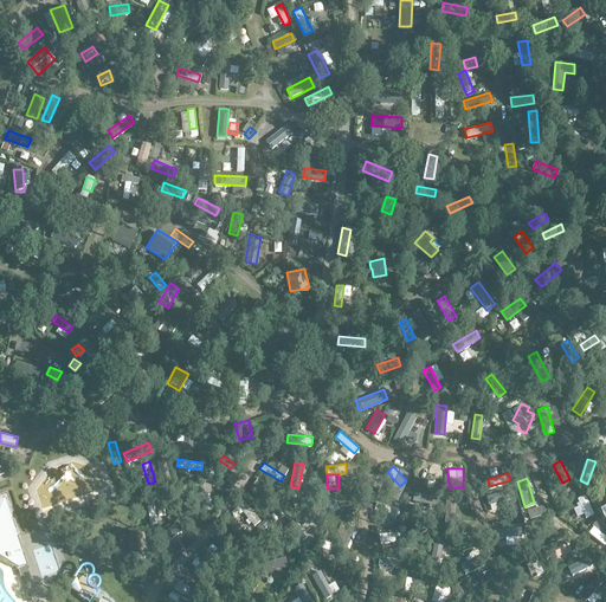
[(406,486),(395,498),(400,503),(412,490),(406,486)]
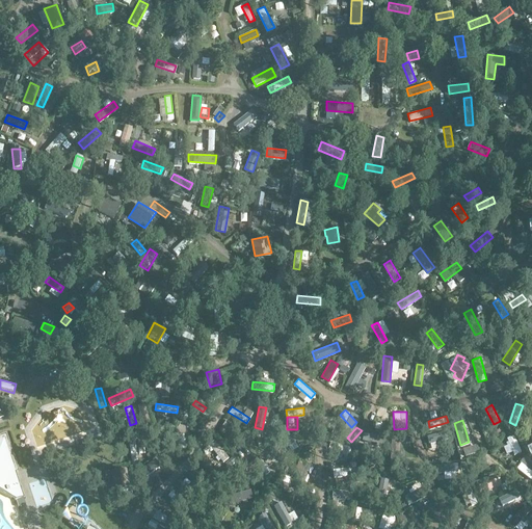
[(425,443),(448,437),(446,429),(423,435),(425,443)]
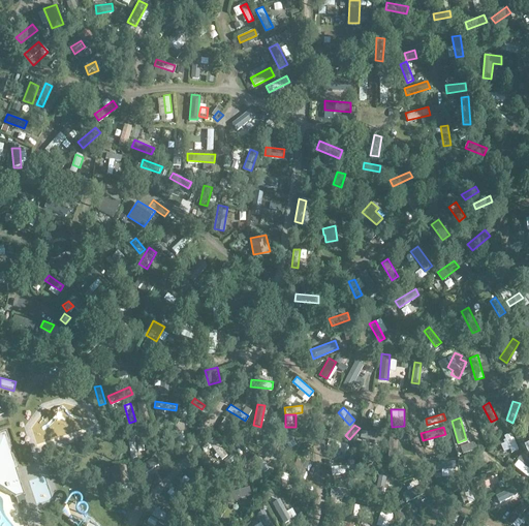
[(384,434),(362,430),(361,437),(383,441),(384,434)]
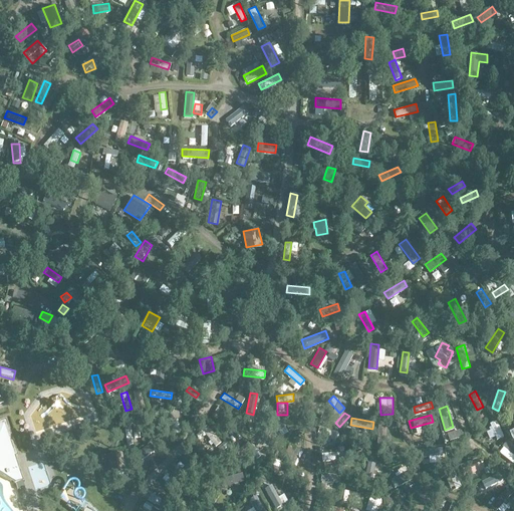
[(5,419),(0,420),(0,474),(15,482),(23,480),(14,455),(17,454),(5,419)]
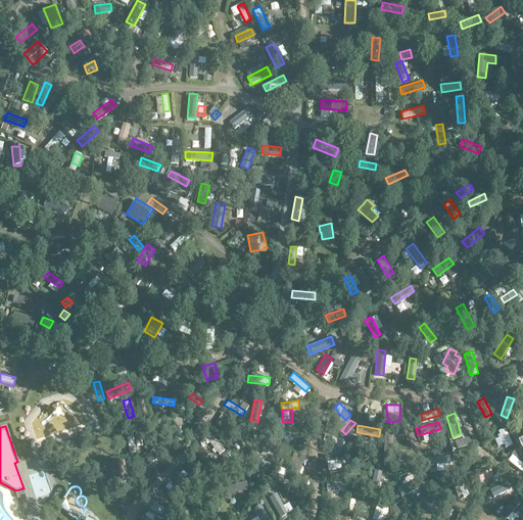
[(288,426),(268,437),(272,443),(291,432),(288,426)]
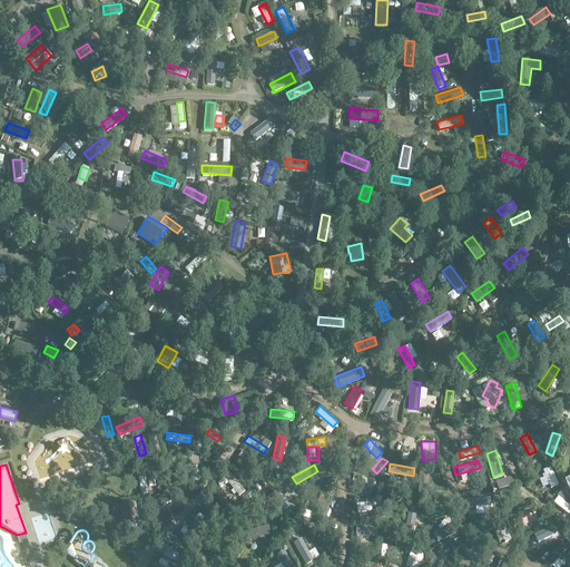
[(559,484),(551,466),(543,469),(551,487),(559,484)]
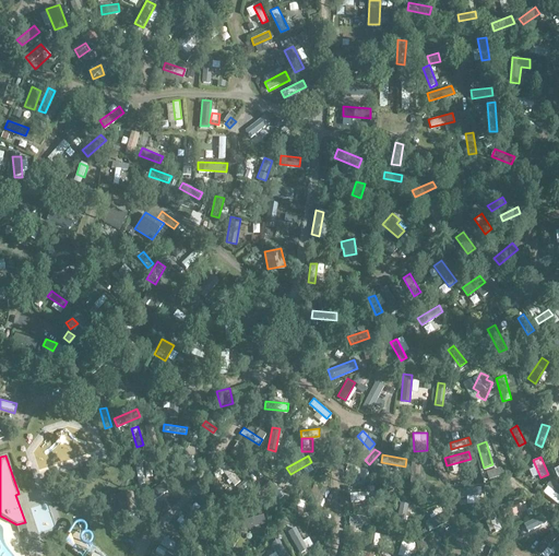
[(138,482),(144,481),(141,459),(134,460),(138,482)]
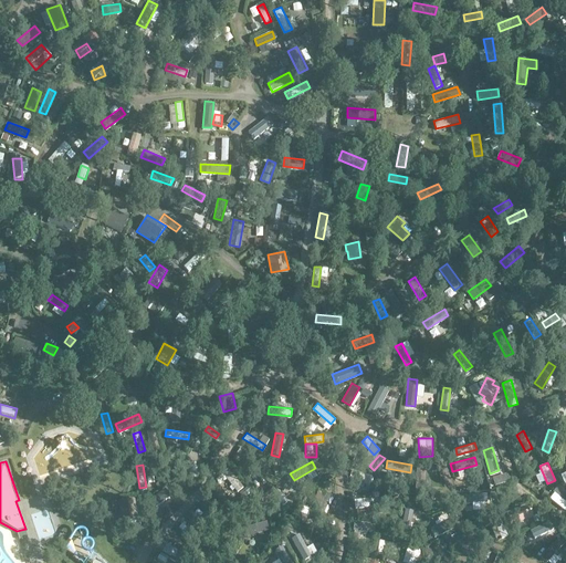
[(202,475),(202,467),(178,466),(177,473),(202,475)]
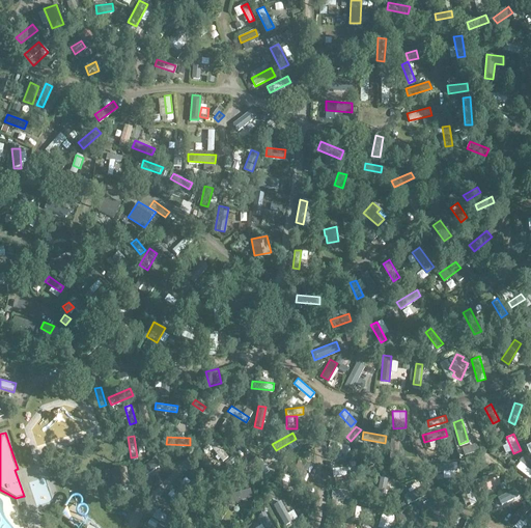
[(120,439),(100,443),(102,450),(122,446),(120,439)]
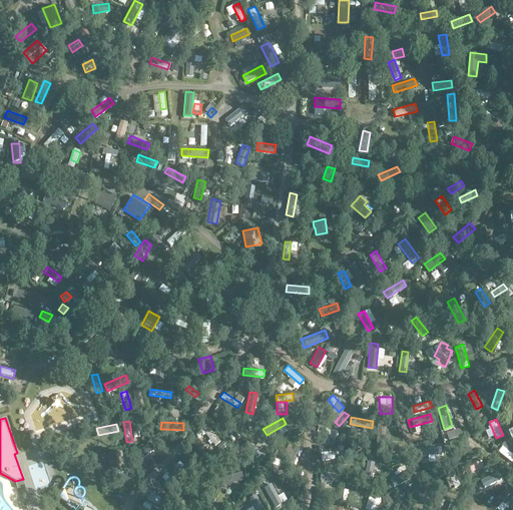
[(334,432),(321,425),(319,430),(331,437),(334,432)]
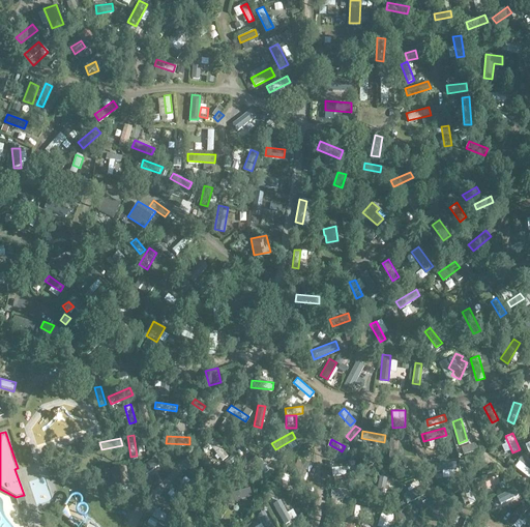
[(404,461),(403,441),(395,441),(396,461),(404,461)]
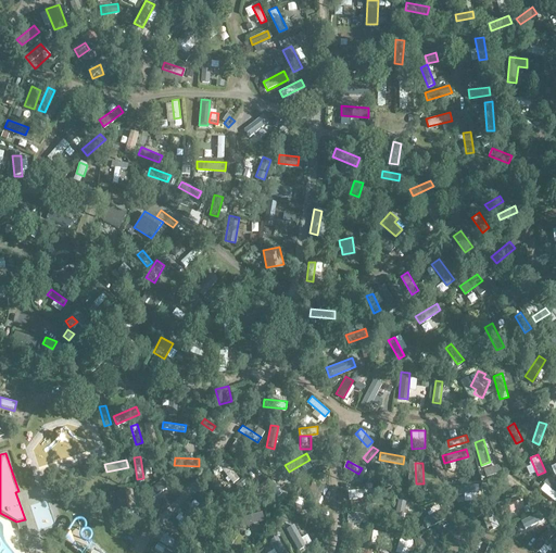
[(555,481),(548,476),(543,481),(555,491),(555,481)]
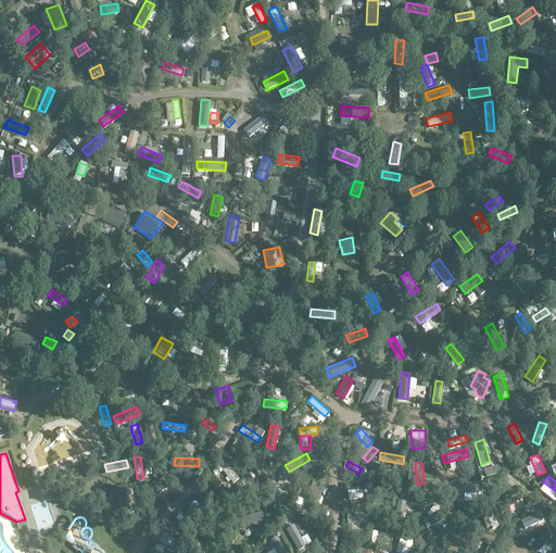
[(252,489),(256,495),(274,484),(269,477),(252,489)]
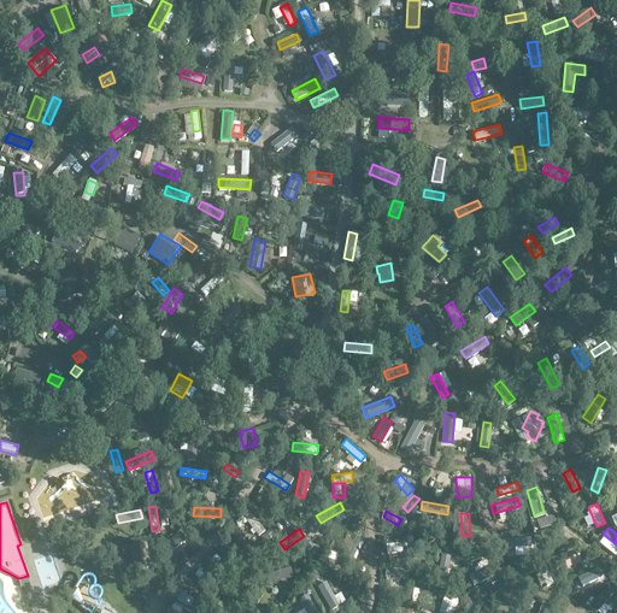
[(362,538),(354,535),(346,553),(353,556),(362,538)]
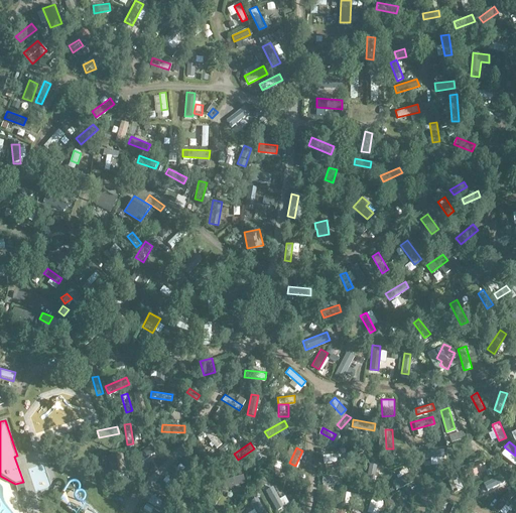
[(134,470),(148,459),(143,453),(129,463),(134,470)]
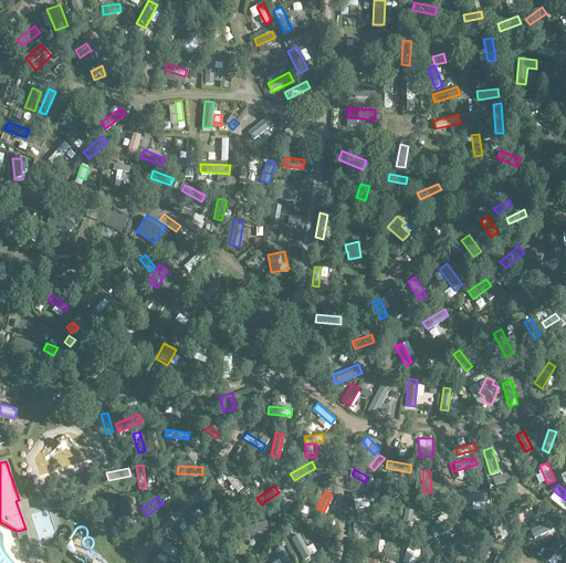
[(512,523),(532,515),(527,503),(506,512),(512,523)]
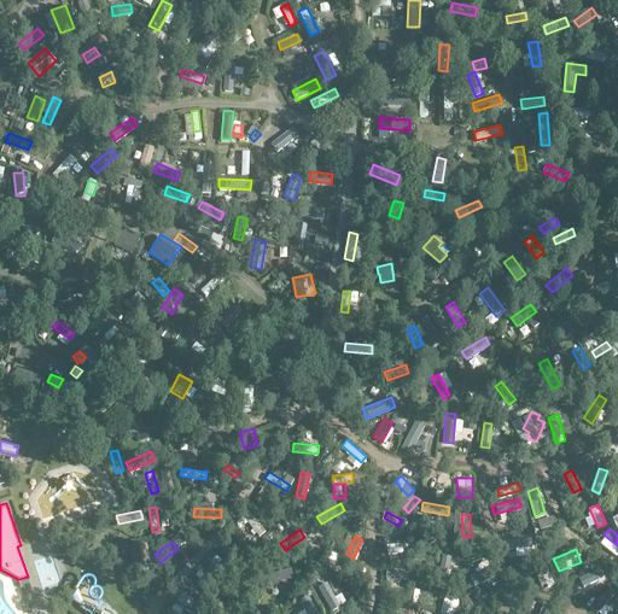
[(412,555),(390,553),(389,561),(410,563),(412,555)]
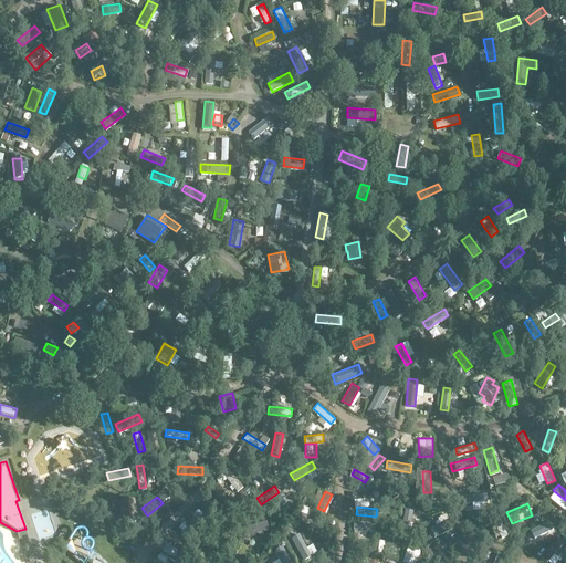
[(207,508),(192,523),(199,529),(213,513),(207,508)]
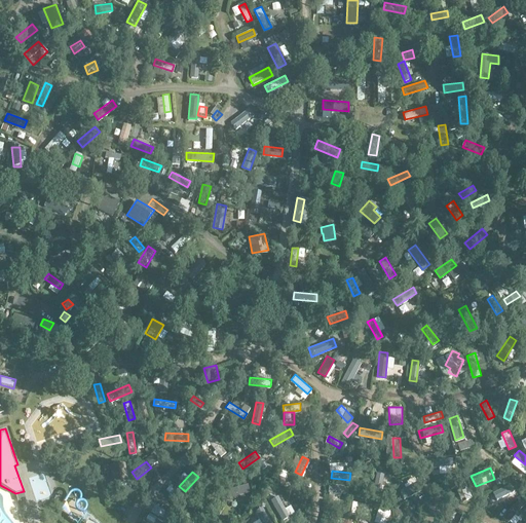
[(374,488),(381,489),(384,474),(377,472),(374,488)]
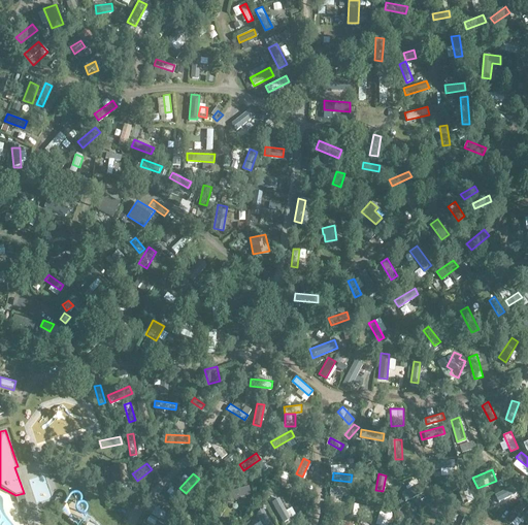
[(406,495),(422,487),(419,481),(403,488),(406,495)]
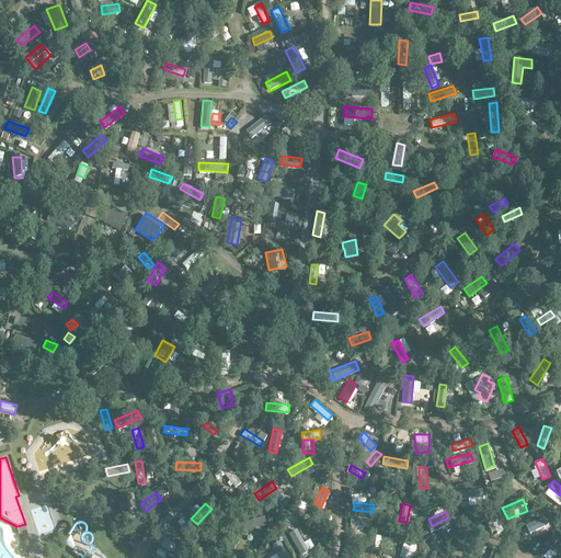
[(545,514),(525,524),(528,531),(548,521),(545,514)]
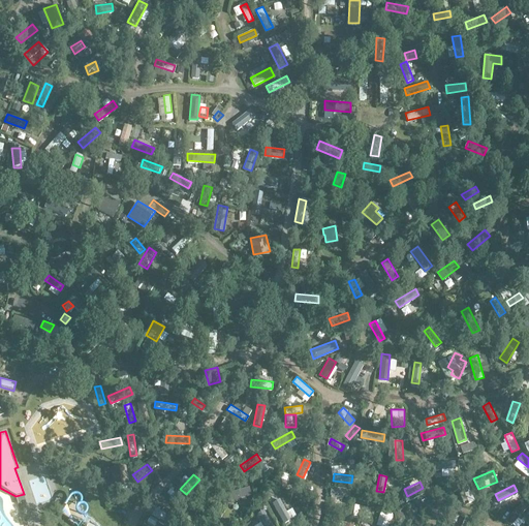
[(331,488),(331,495),(349,496),(349,489),(331,488)]
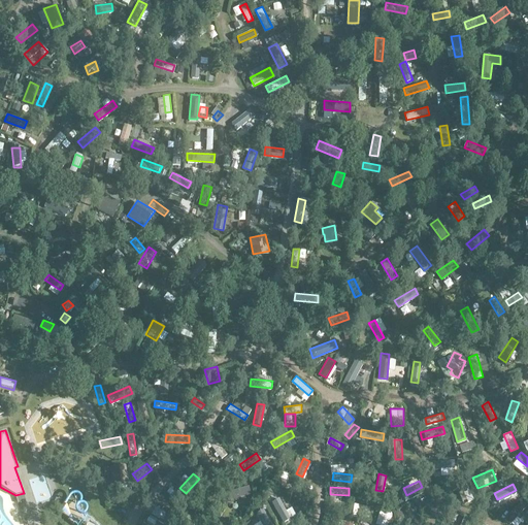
[(183,494),(175,506),(187,514),(194,500),(183,494)]
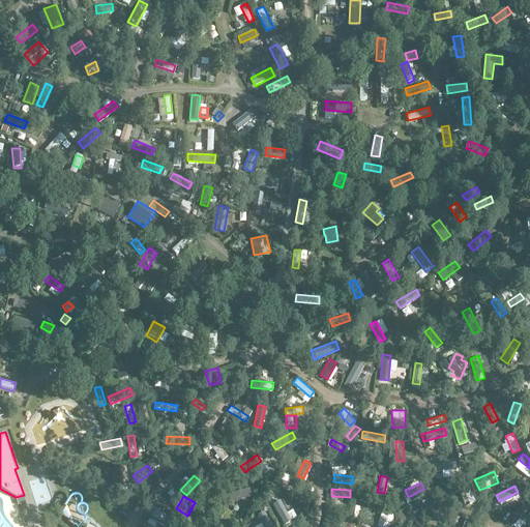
[(511,526),(529,507),(523,502),(505,522),(511,526)]
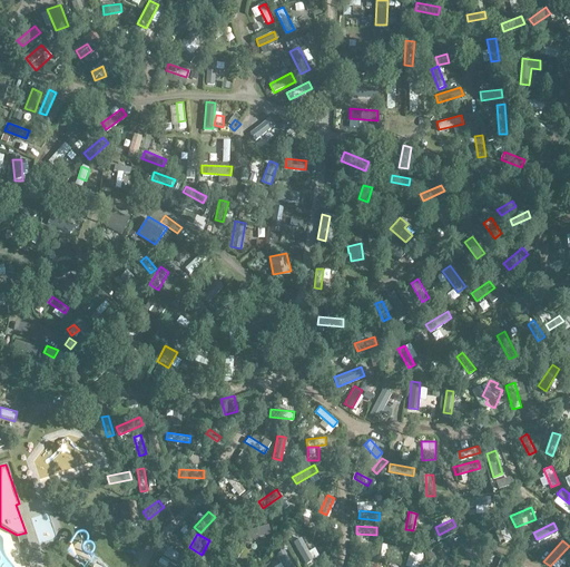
[(179,554),(163,543),(159,548),(176,559),(179,554)]
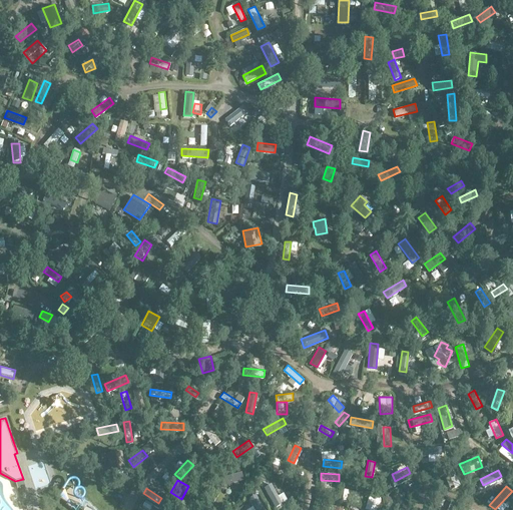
[(369,509),(375,509),(376,509),(378,499),(371,498),(369,509)]
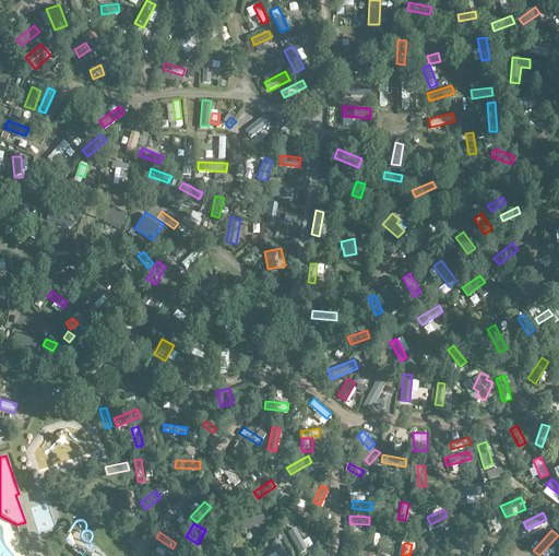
[(202,555),(195,544),(189,548),(193,555),(202,555)]
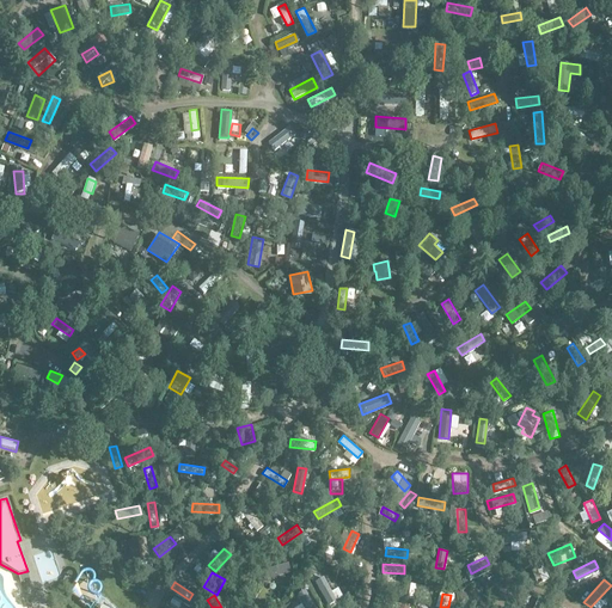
[(540,595),(533,607),(543,607),(548,599),(540,595)]
